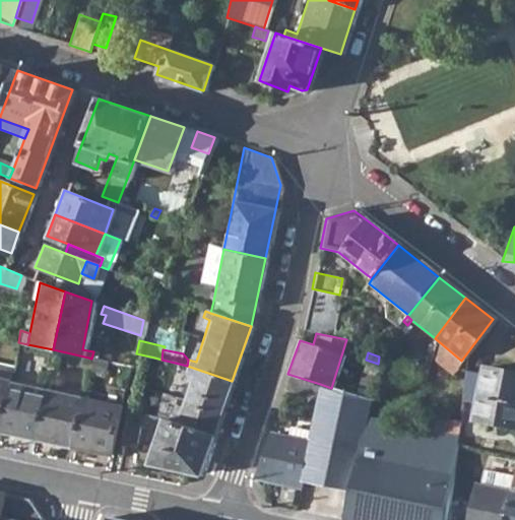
[(152,369),(154,358),(136,353),(134,366),(152,369)]
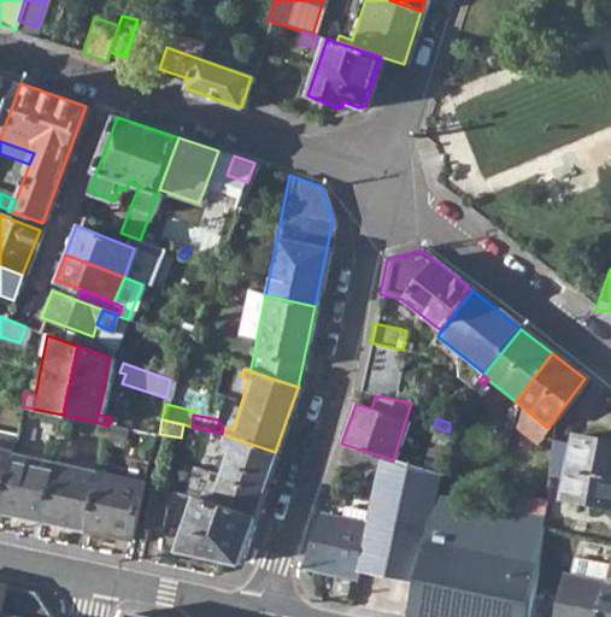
[(103,436),(118,440),(122,428),(109,425),(105,424),(103,436)]
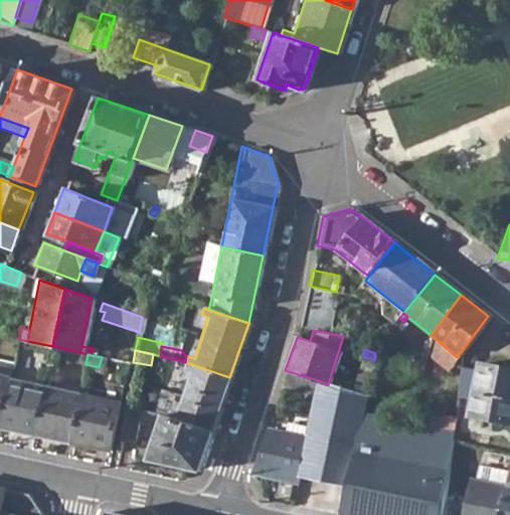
[(365,391),(374,360),(362,356),(360,355),(351,387),(365,391)]
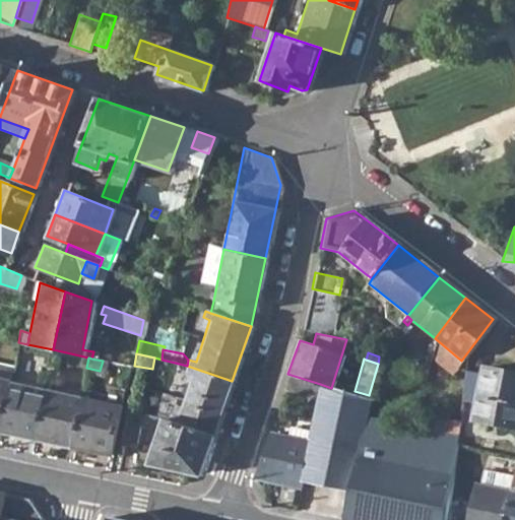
[(173,370),(185,373),(187,366),(175,363),(173,370)]
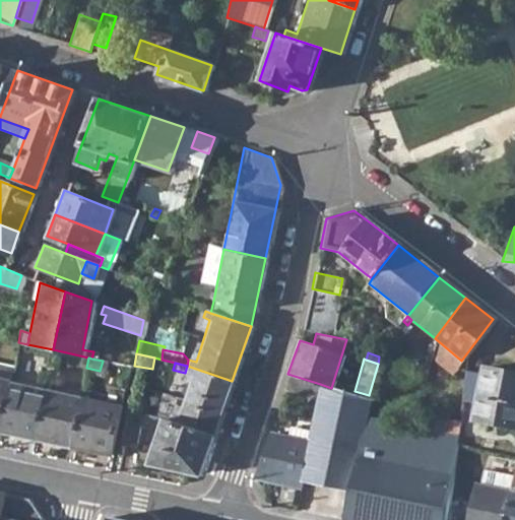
[(178,416),(170,414),(169,420),(212,436),(232,381),(187,366),(185,373),(190,374),(178,416)]
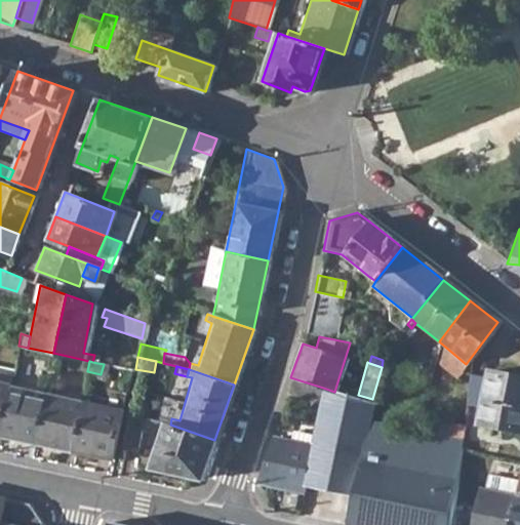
[(519,376),(487,371),(486,380),(482,408),(478,425),(519,431),(519,376)]
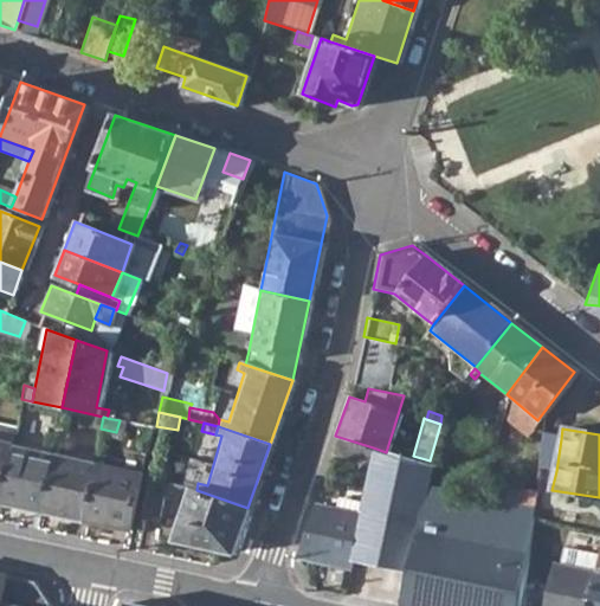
[(329,455),(368,465),(373,447),(335,436),(329,455)]
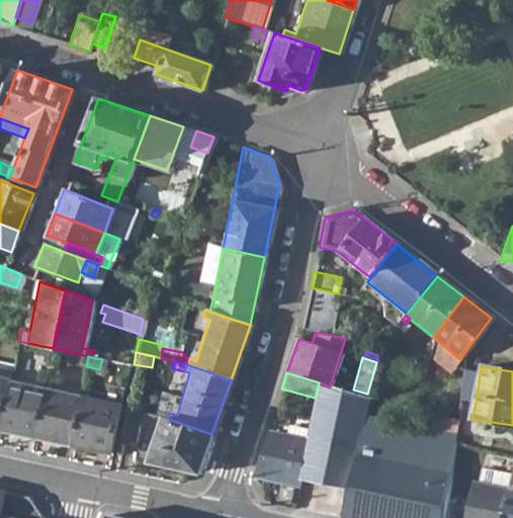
[(457,399),(476,403),(480,375),(461,372),(457,399)]
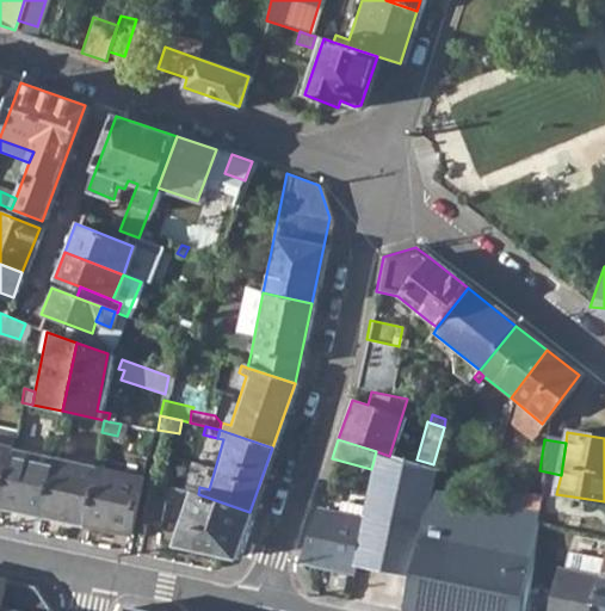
[(0,507),(38,516),(51,461),(7,450),(0,483),(0,507)]
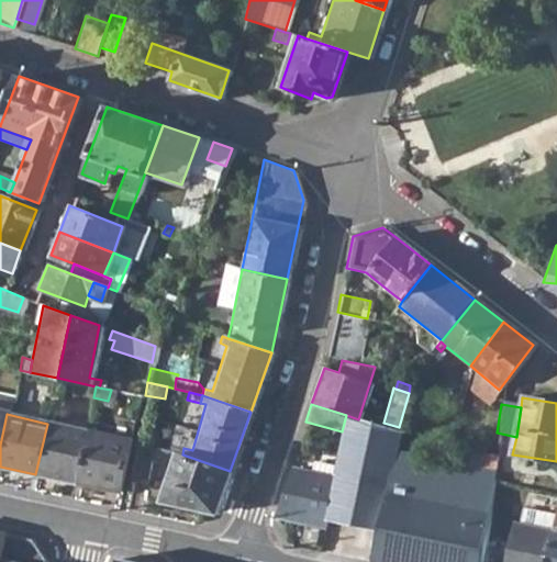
[(346,415),(342,431),(332,476),(323,519),(377,529),(385,493),(398,434),(358,419),(346,415)]
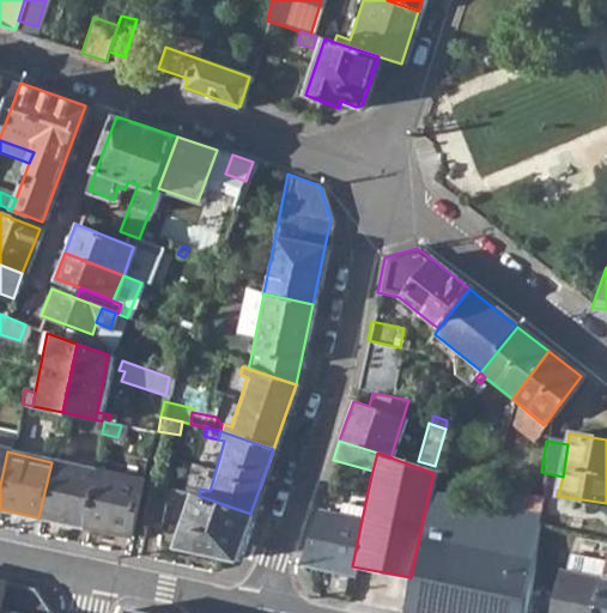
[(38,517),(82,526),(93,471),(52,462),(38,517)]
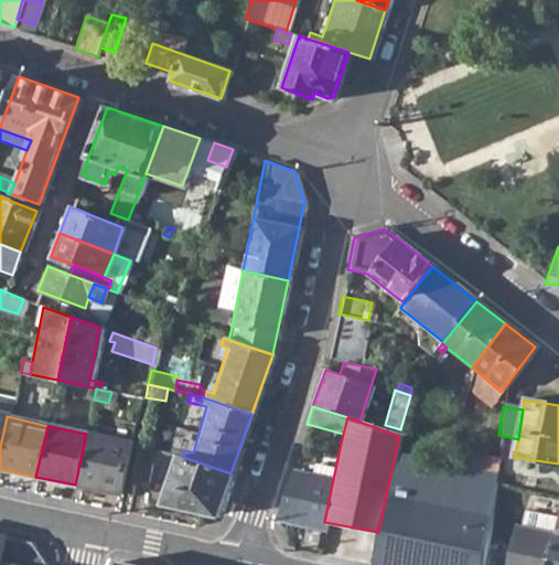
[(75,484),(115,493),(128,441),(86,434),(75,484)]
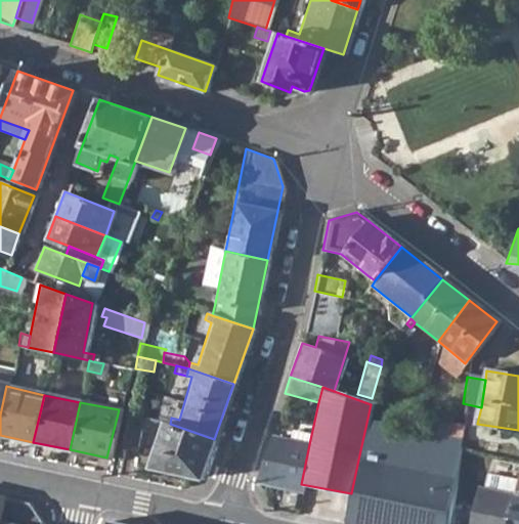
[(125,412),(145,418),(148,407),(127,402),(125,412)]
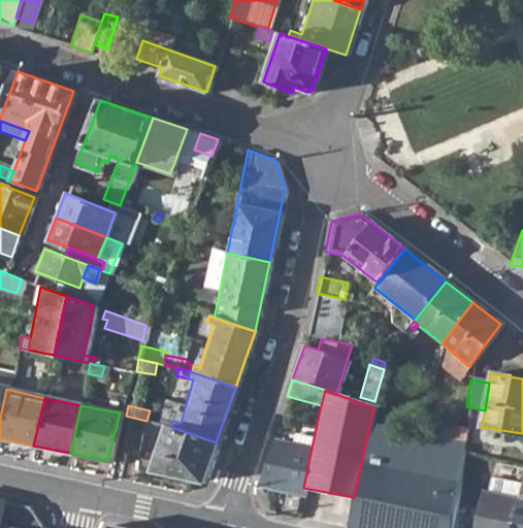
[(151,469),(196,481),(204,474),(216,442),(171,427),(161,424),(146,421),(126,416),(119,450),(133,453),(138,430),(162,435),(151,469)]
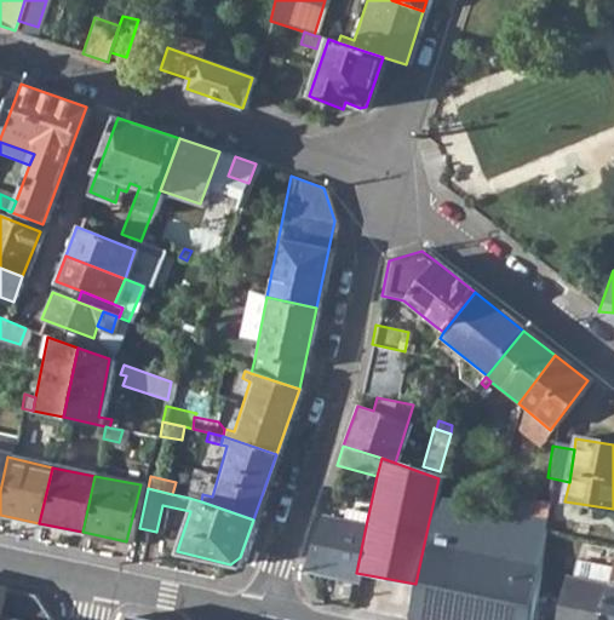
[(189,498),(201,501),(202,494),(204,491),(191,488),(189,498)]
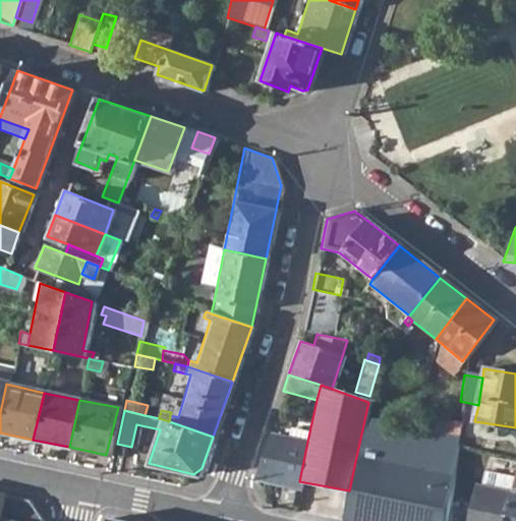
[(421,431),(416,470),(451,477),(455,446),(456,438),(421,431)]
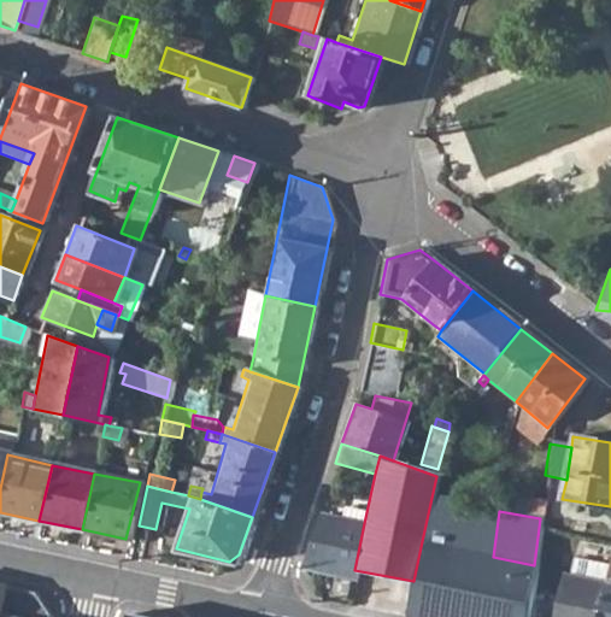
[(354,570),(364,523),(317,512),(300,568),(352,579),(354,570)]
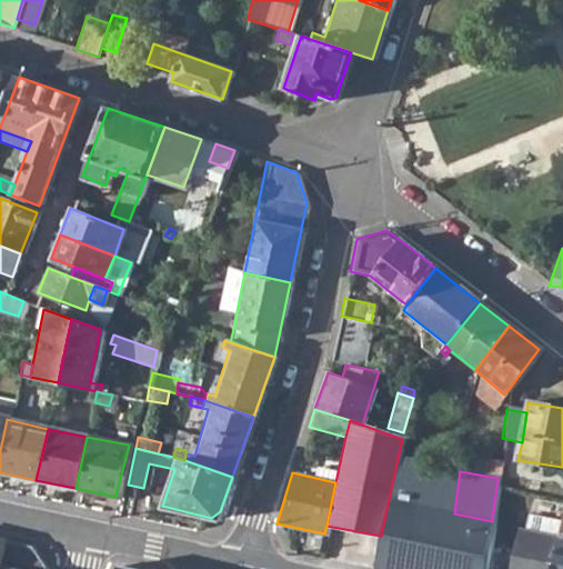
[(454,513),(389,499),(381,536),(374,568),(486,568),(488,556),(492,521),(454,513)]
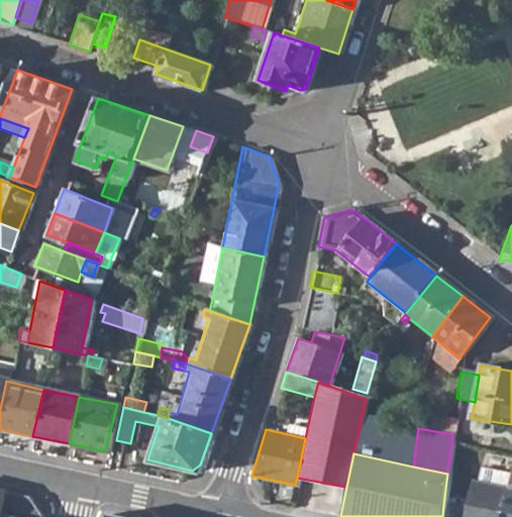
[(470,480),(464,510),(462,516),(497,516),(504,488),(470,480)]
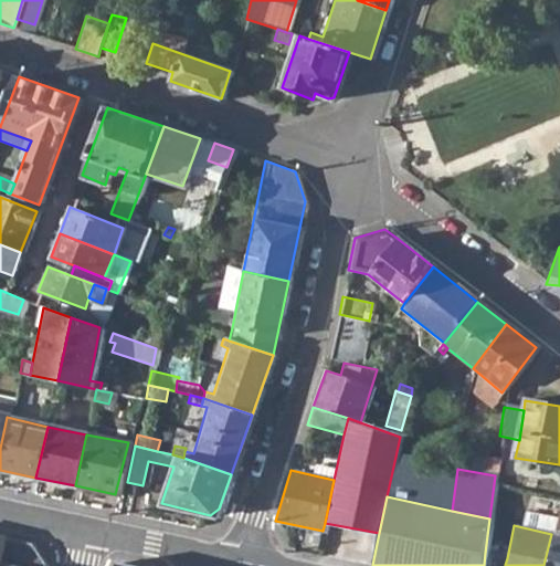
[(559,565),(559,536),(551,534),(543,565),(559,565)]
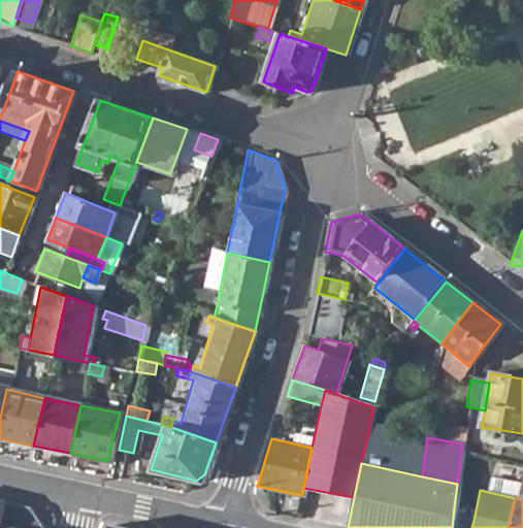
[(39,527),(27,507),(2,502),(0,510),(0,527),(39,527)]
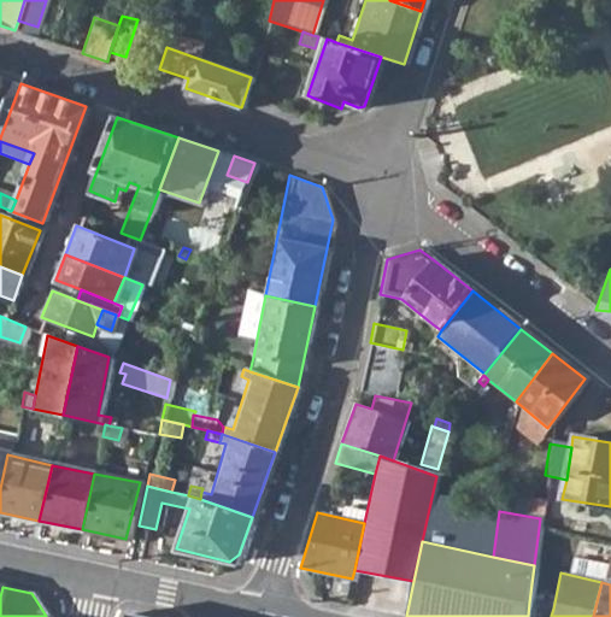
[(529,603),(528,616),(533,616),(551,616),(553,609),(529,603)]
